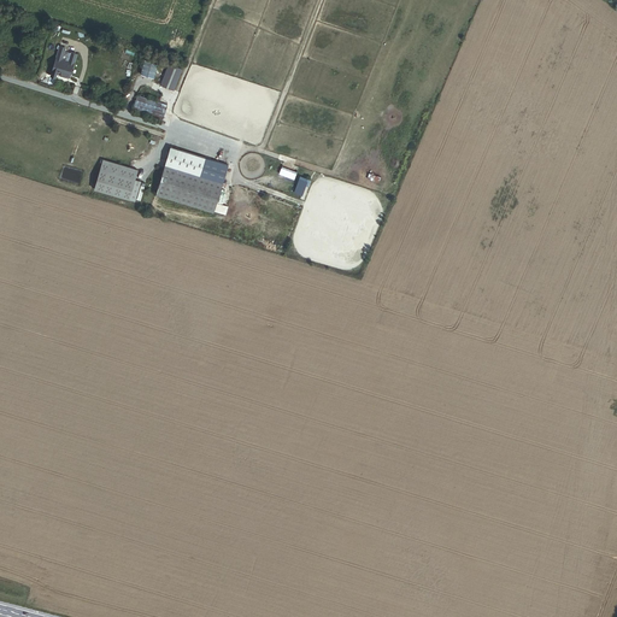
[(65,47),(59,45),(51,75),(57,76),(58,74),(70,77),(76,53),(71,52),(69,60),(62,58),(64,51),(65,47)]
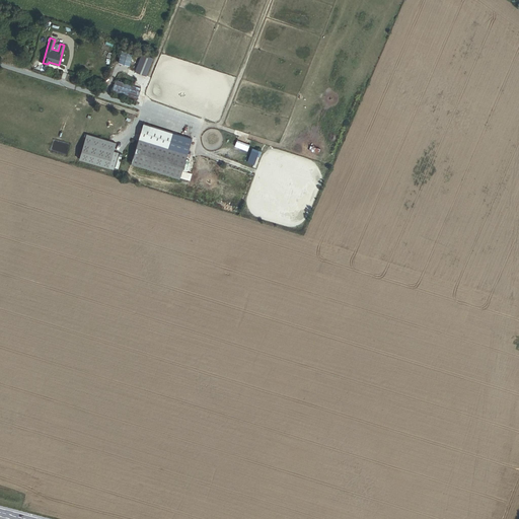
[(135,86),(116,81),(115,85),(134,90),(135,86)]
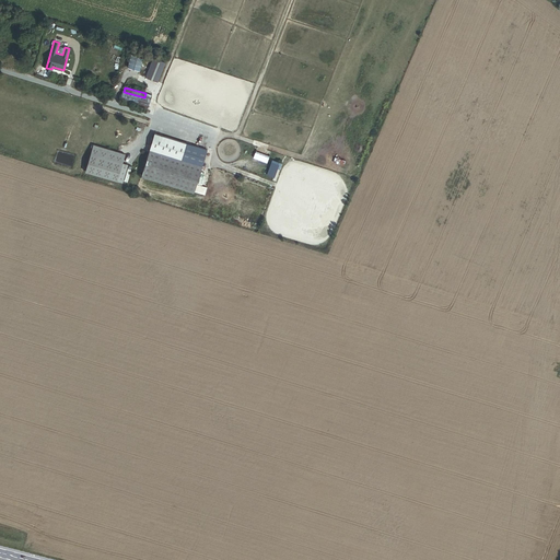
[(123,96),(121,100),(144,107),(146,103),(123,96)]
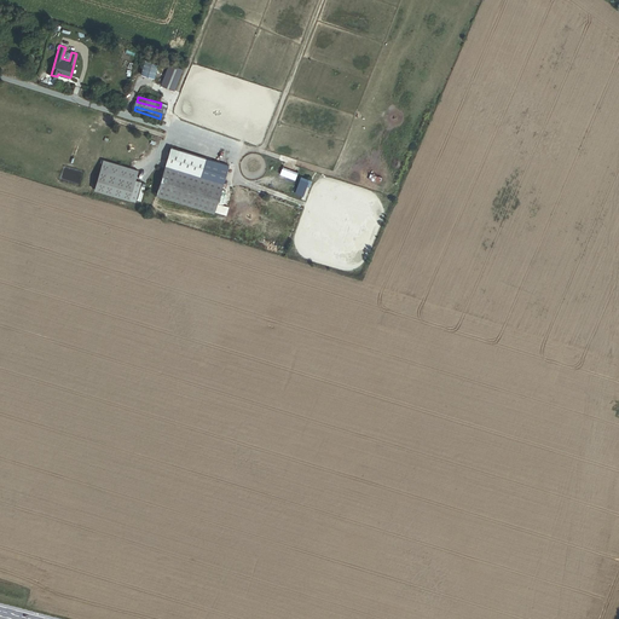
[(172,148),(167,165),(202,175),(207,157),(172,148)]
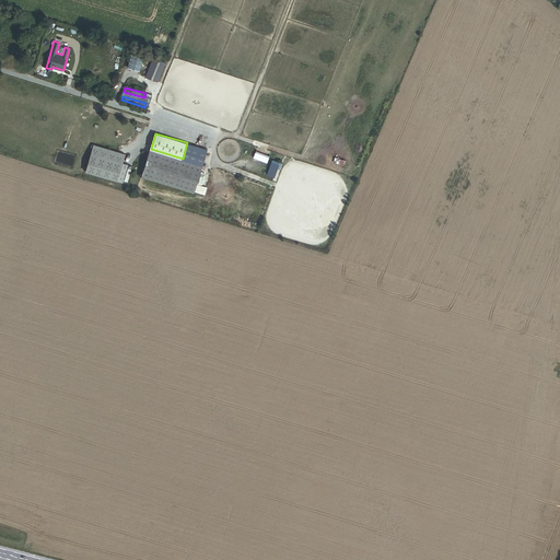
[(203,165),(208,149),(187,142),(183,159),(203,165)]
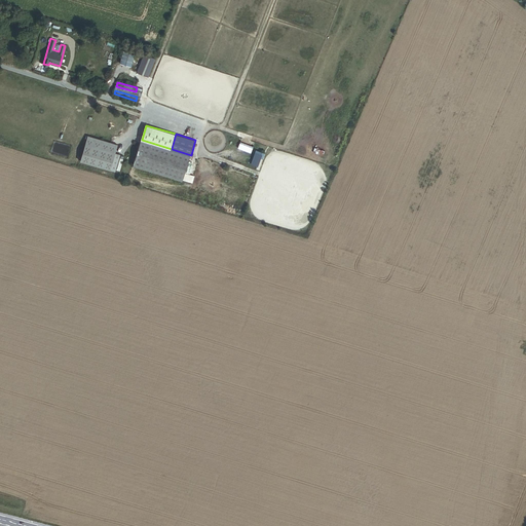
[(117,154),(119,145),(89,137),(82,161),(112,170),(117,154)]
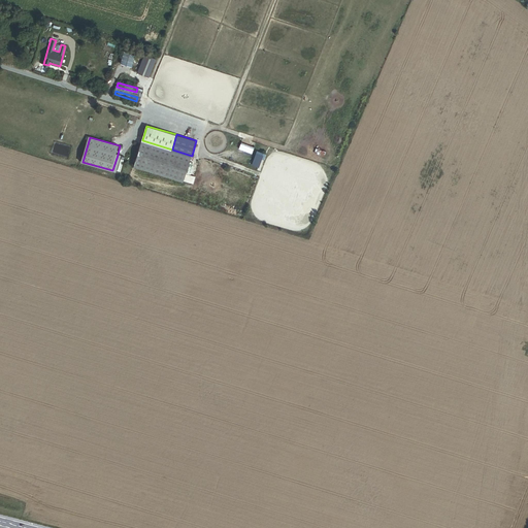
[(172,150),(142,140),(134,165),(184,180),(192,156),(172,150)]
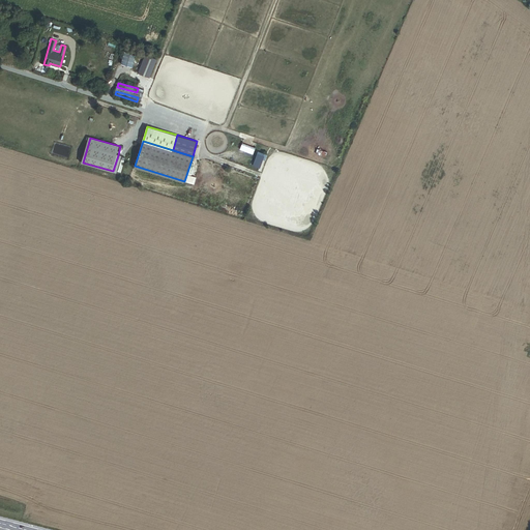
[(117,173),(122,156),(118,155),(113,171),(117,173)]
